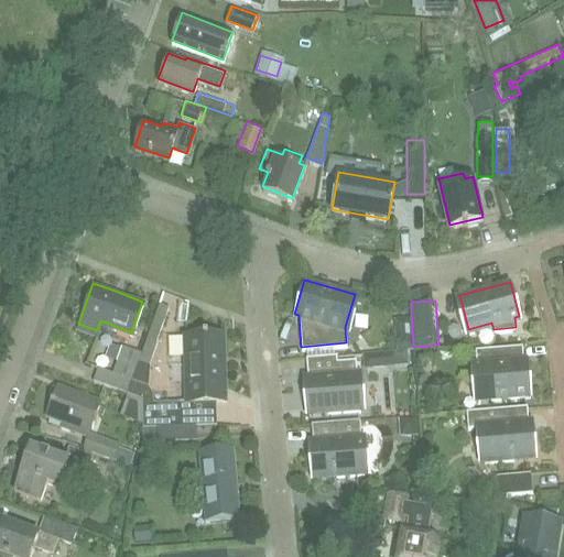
[(223,330),(203,331),(203,324),(190,324),(190,331),(184,331),(185,400),(224,399),(223,330)]
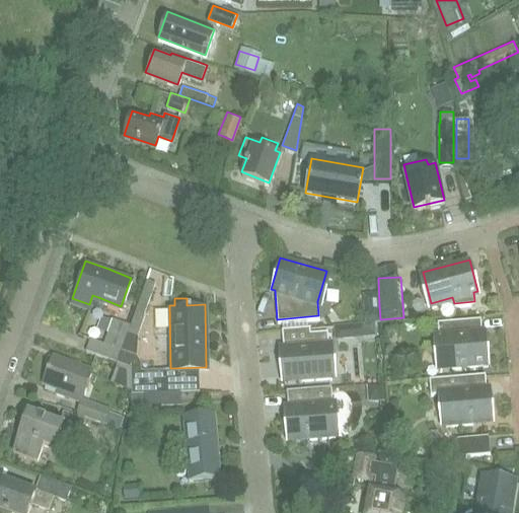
[(380,319),(379,305),(364,306),(365,320),(375,319),(380,319)]
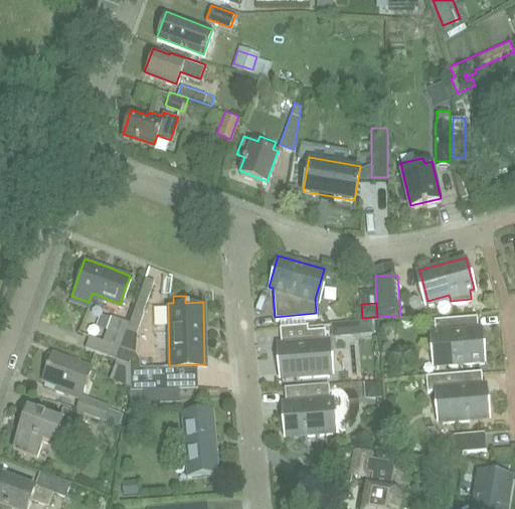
[(115,356),(128,319),(112,313),(103,338),(90,333),(86,345),(115,356)]
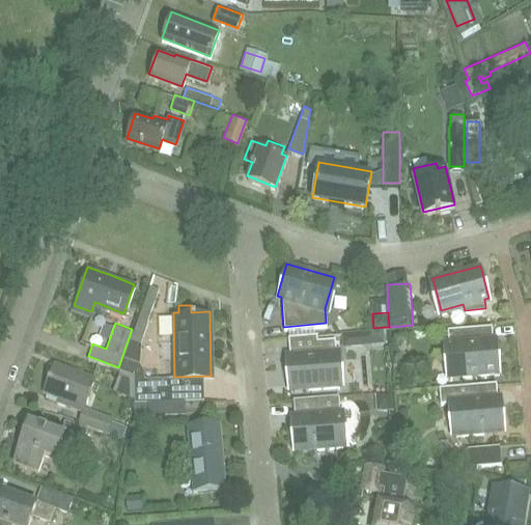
[(448,339),(447,339),(449,375),(499,370),(496,337),(493,337),(491,323),(447,327),(448,339)]
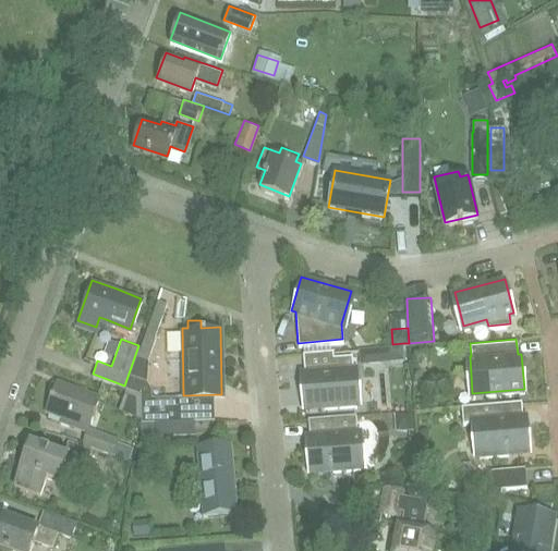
[(404,357),(403,343),(392,344),(390,344),(390,358),(404,357)]
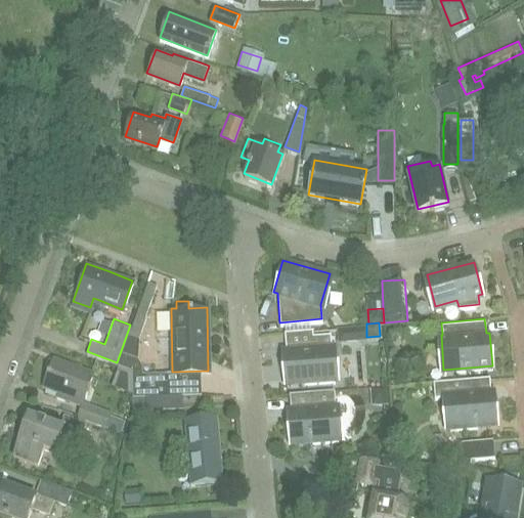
[(131,325),(130,325),(117,362),(132,368),(133,394),(182,393),(168,393),(168,371),(142,371),(142,362),(137,356),(122,350),(131,325)]
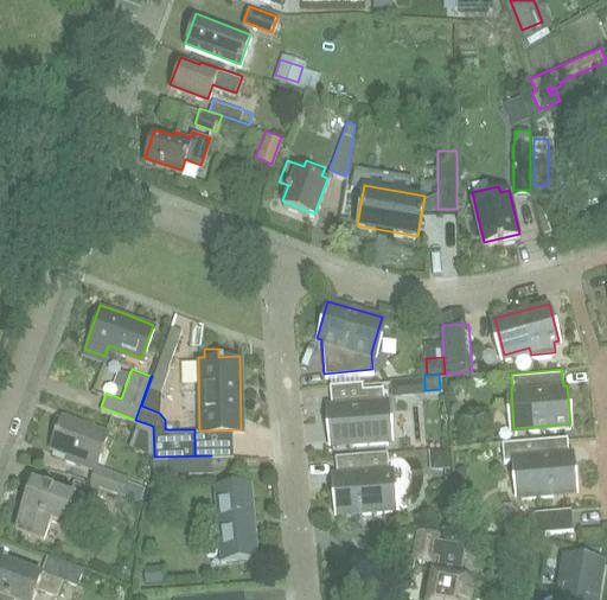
[(362,380),(328,382),(331,404),(325,404),(328,442),(387,438),(382,384),(362,385),(362,380)]
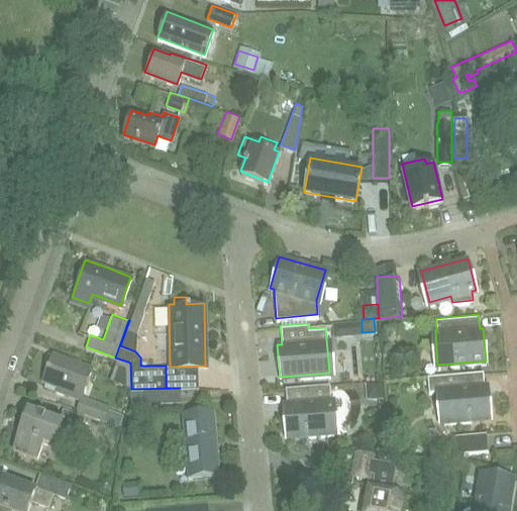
[(340,364),(354,365),(355,337),(341,336),(340,364)]
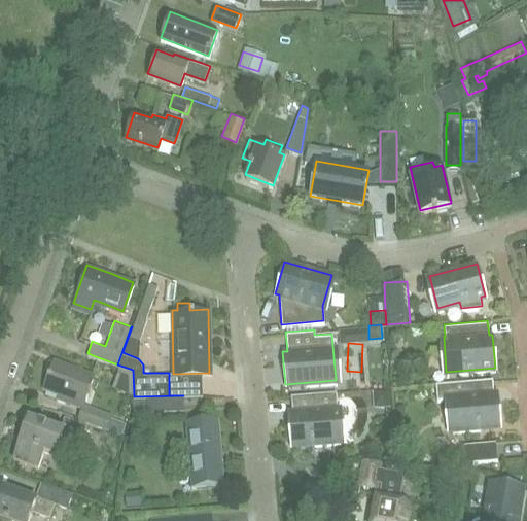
[(43,386),(59,391),(57,395),(64,398),(66,394),(83,401),(93,373),(54,358),(43,386)]
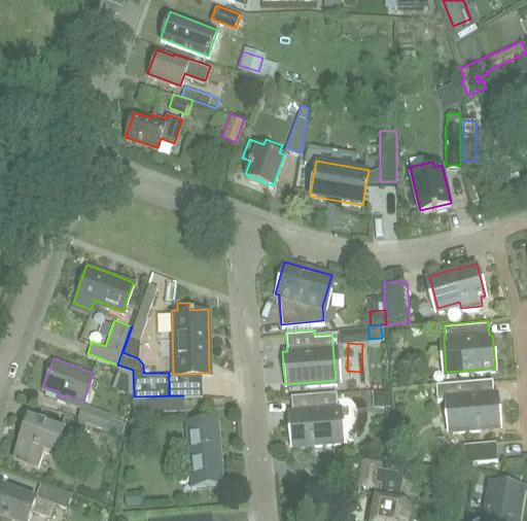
[(112,367),(107,383),(120,386),(126,370),(112,367)]
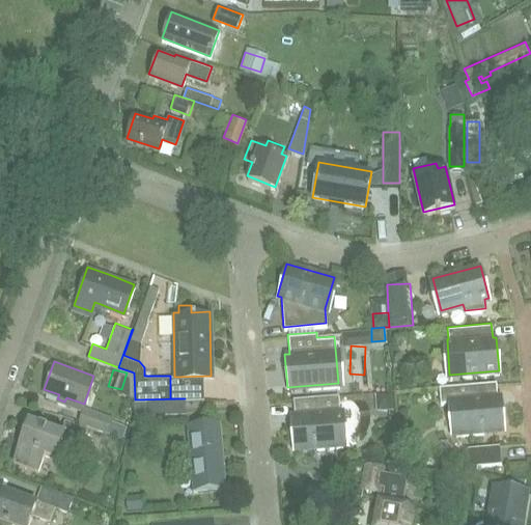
[(497,395),(496,380),(439,385),(440,401),(451,399),(454,433),(504,429),(501,395),(497,395)]
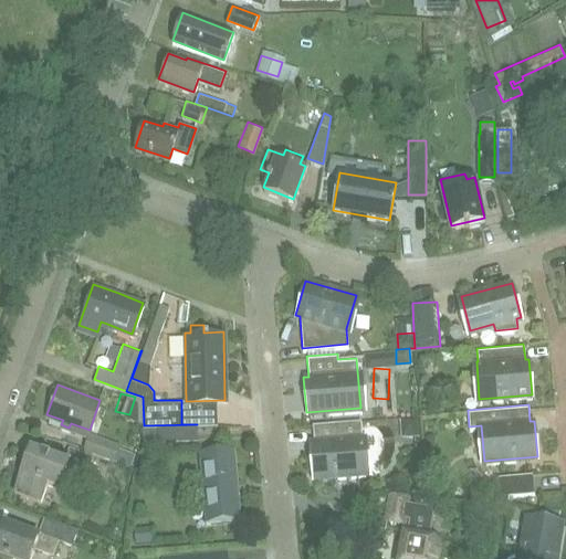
[(308,441),(312,476),(365,472),(360,419),(312,422),(313,441),(308,441)]
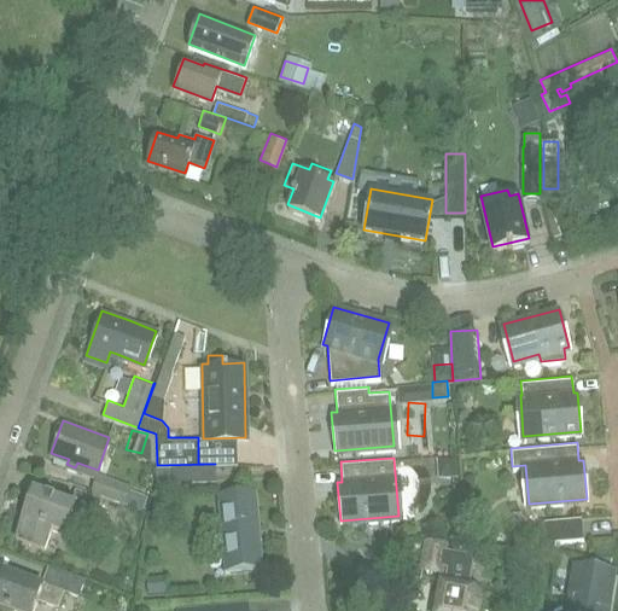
[(216,479),(215,464),(157,465),(155,466),(155,479),(216,479)]
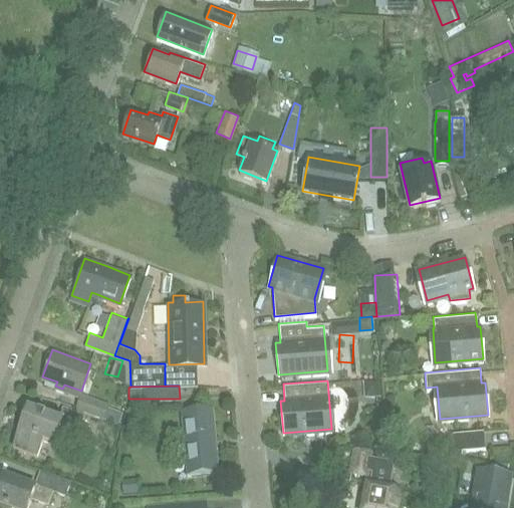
[(105,416),(111,401),(82,391),(76,405),(105,416)]
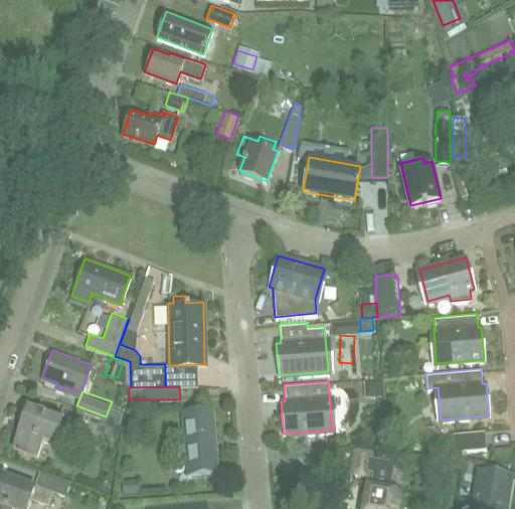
[(90,419),(82,417),(84,412),(62,404),(58,416),(28,404),(19,430),(53,443),(58,428),(83,437),(90,419)]
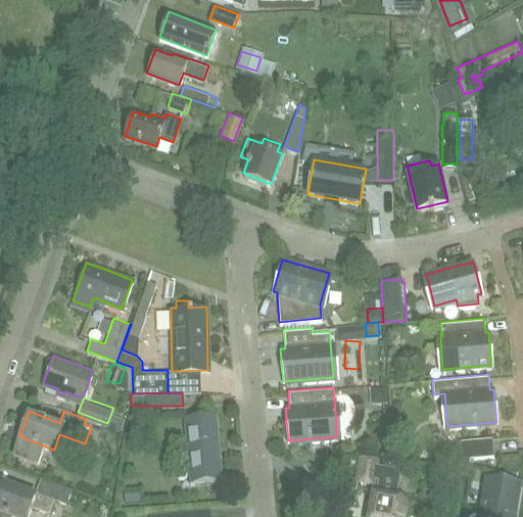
[(189,481),(222,478),(216,413),(183,416),(189,481)]
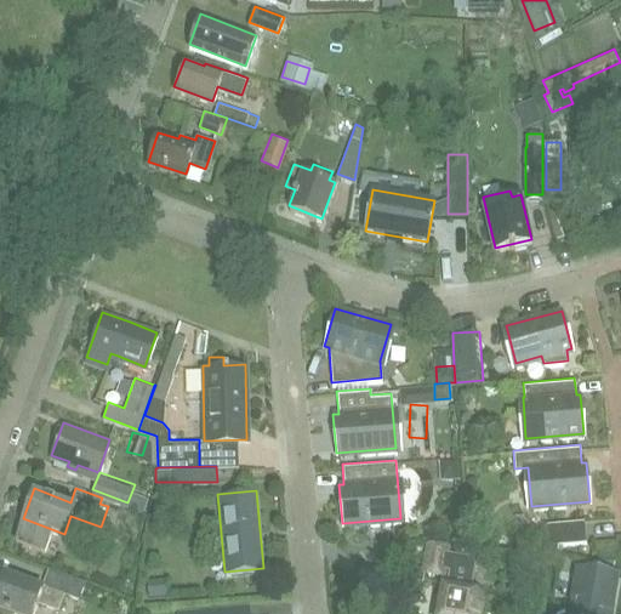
[(545,521),(547,543),(586,539),(584,517),(545,521)]
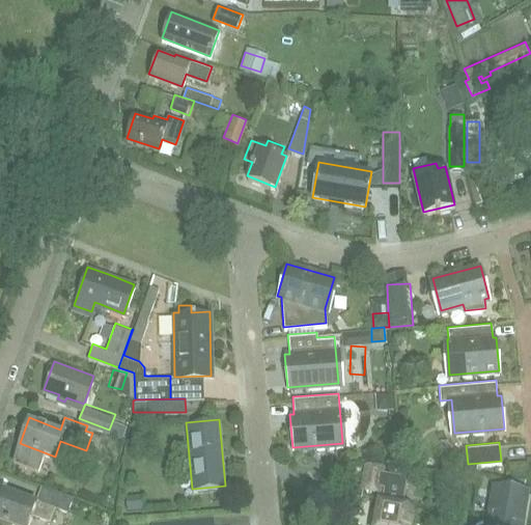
[(384,465),(364,461),(360,487),(380,491),(384,465)]
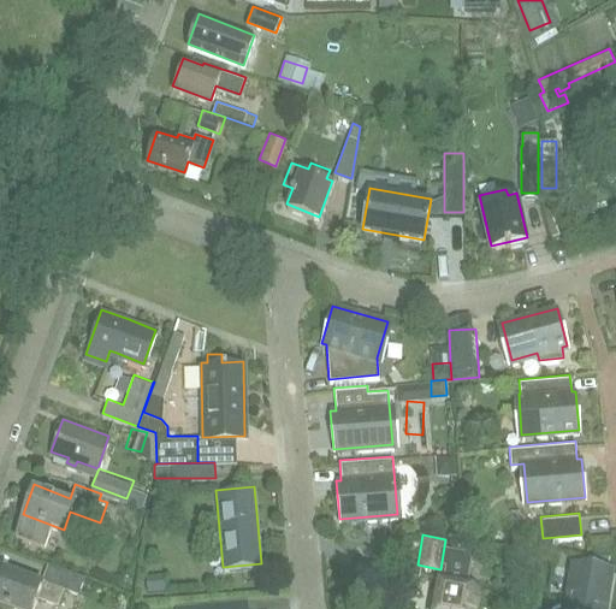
[(474,608),(479,586),(465,583),(471,553),(450,549),(444,579),(438,579),(432,608),(474,608)]
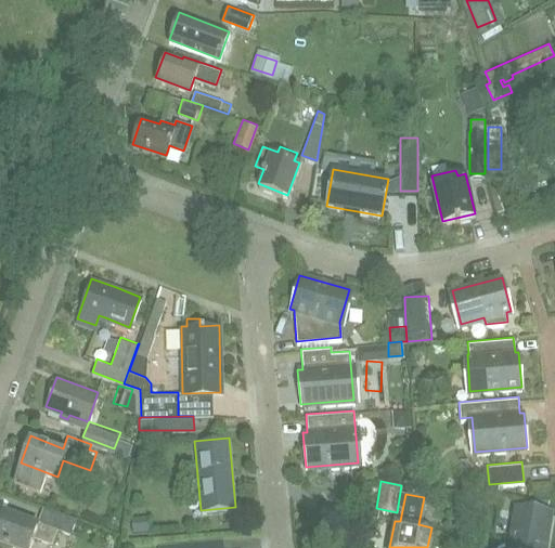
[(52,542),(56,527),(71,532),(76,516),(43,504),(37,522),(3,510),(0,517),(0,540),(20,547),(27,547),(33,535),(52,542)]
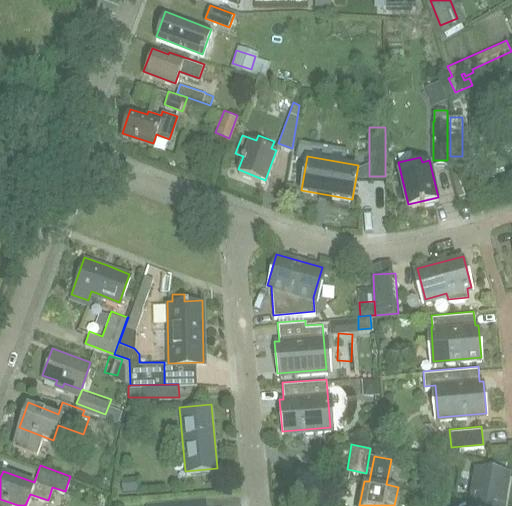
[(469,505),(501,505),(507,474),(475,469),(469,505)]
